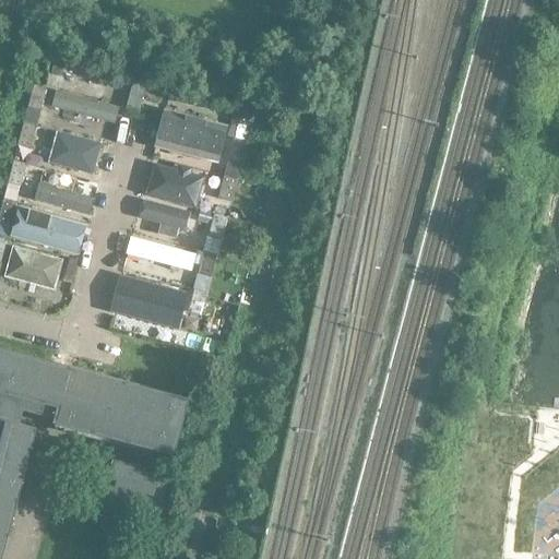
[(66,67),(54,63),(50,74),(61,78),(62,72),(64,72),(66,67)]
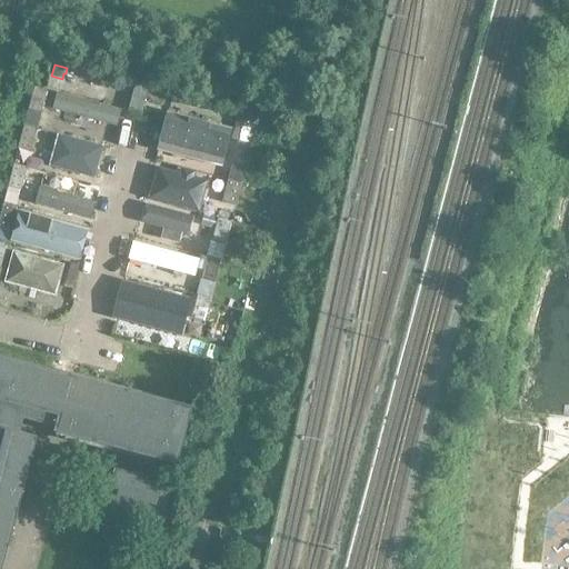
[(140,120),(149,87),(136,83),(127,116),(140,120)]
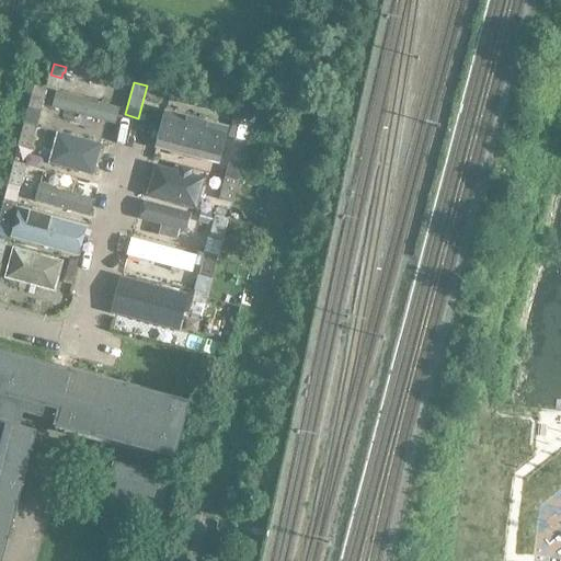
[(41,112),(46,90),(46,89),(41,88),(34,86),(27,109),(41,112)]
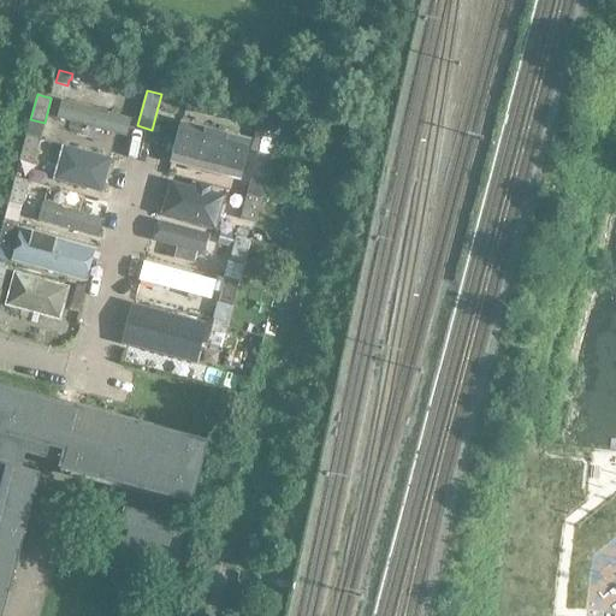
[(132,119),(61,99),(57,118),(83,125),(81,135),(93,138),(95,129),(126,137),(132,119)]
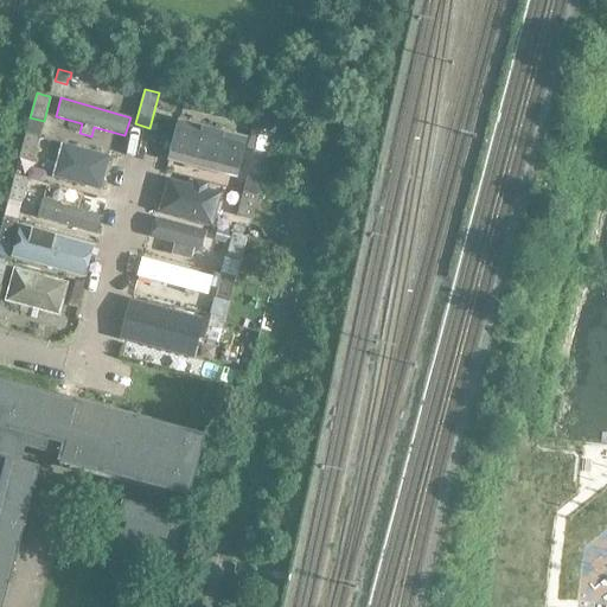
[(215,128),(178,119),(167,160),(238,179),(249,138),(229,132),(230,129),(215,126),(215,128)]
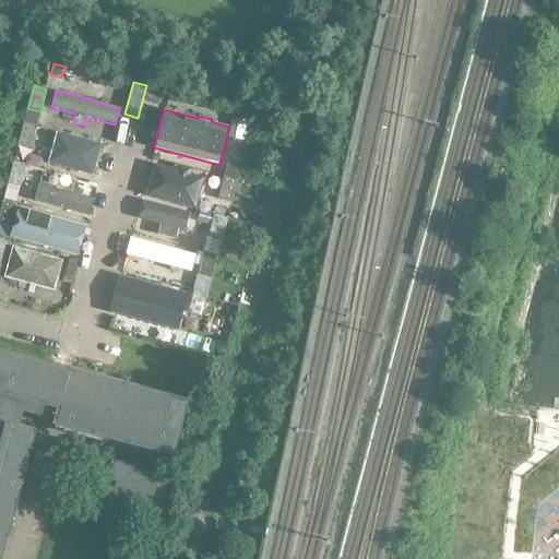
[(234,110),(227,137),(249,143),(256,117),(234,110)]
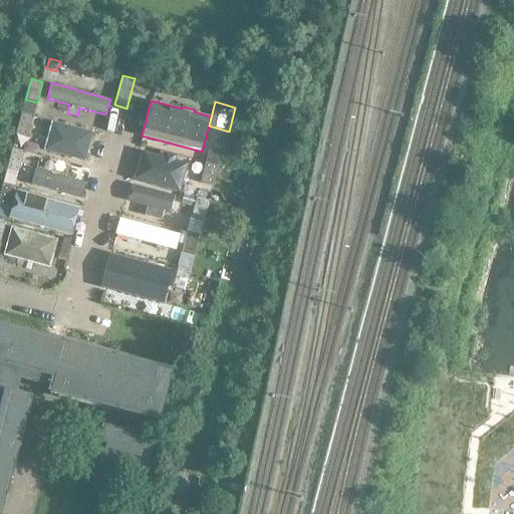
[(28,138),(33,116),(21,113),(16,135),(28,138)]
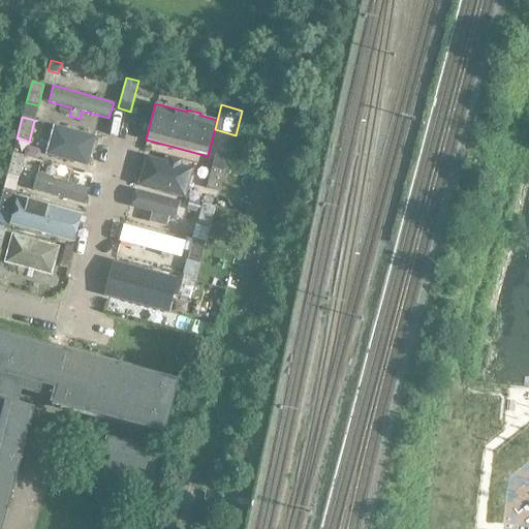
[(45,155),(88,166),(96,136),(53,125),(45,155)]
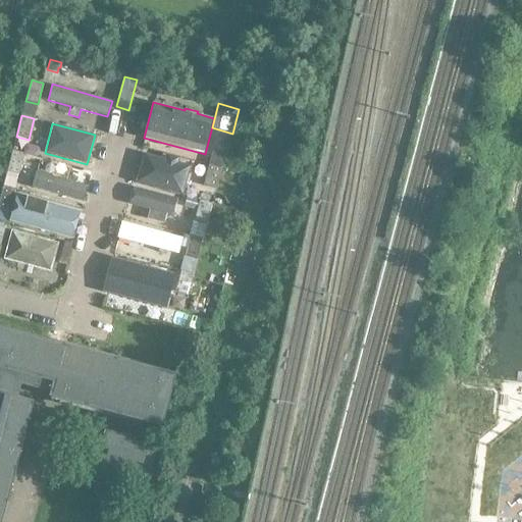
[(224,154),(230,133),(218,129),(213,151),(224,154)]
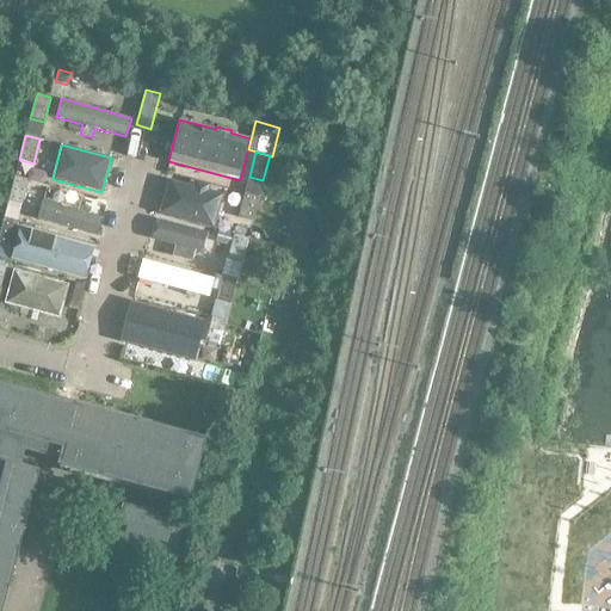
[(23,205),(29,180),(14,177),(8,201),(23,205)]
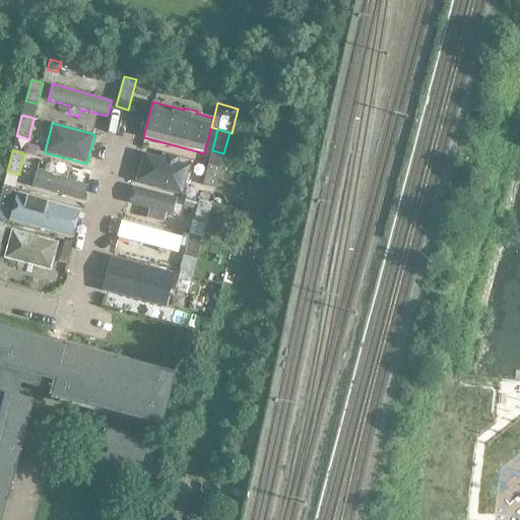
[(183,195),(191,166),(178,163),(180,157),(166,153),(165,157),(143,152),(135,182),(183,195)]
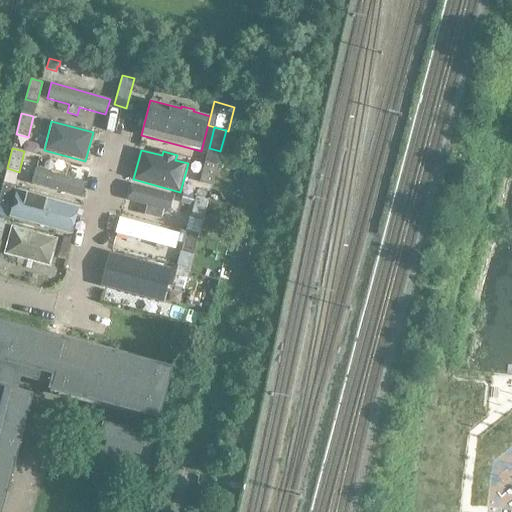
[(211,186),(217,165),(205,162),(199,182),(211,186)]
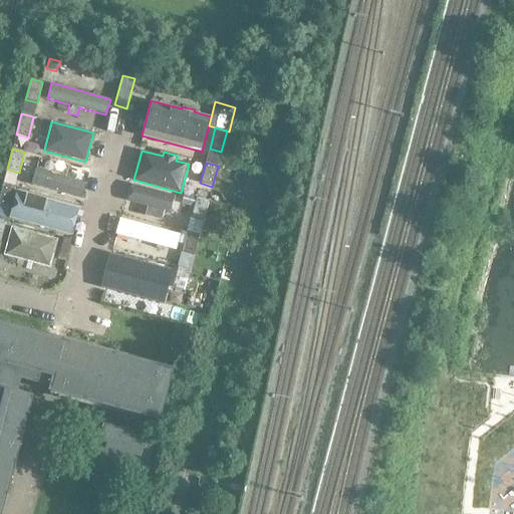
[(85,183),(35,169),(31,185),(81,198),(85,183)]
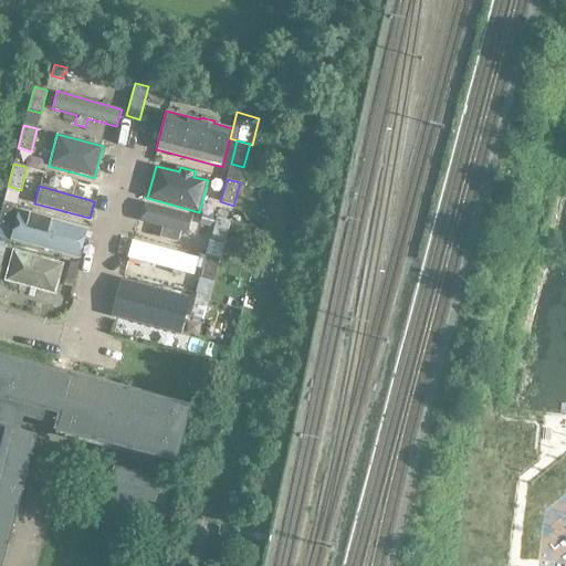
[(0,224),(10,228),(17,206),(3,202),(0,213),(0,224)]
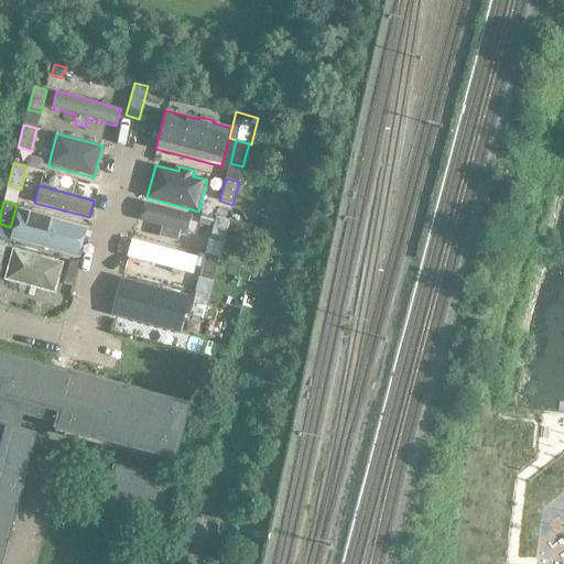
[(187,234),(193,214),(145,202),(141,220),(162,226),(160,237),(177,241),(180,231),(187,234)]
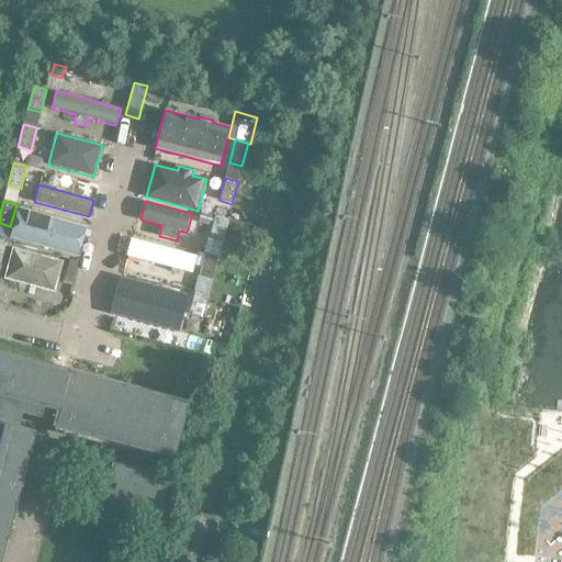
[(87,227),(18,208),(10,238),(78,257),(87,227)]
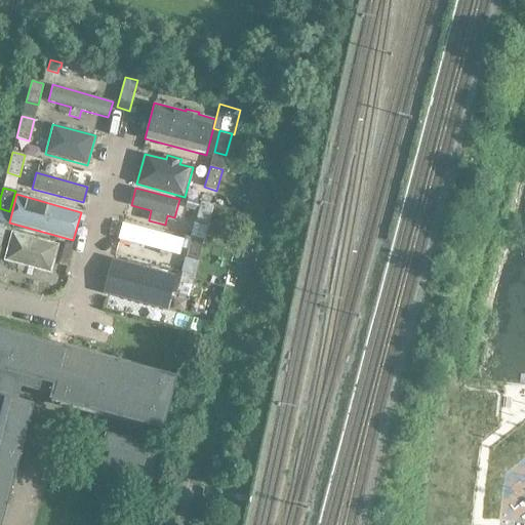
[(200,202),(188,198),(185,208),(197,211),(200,202)]
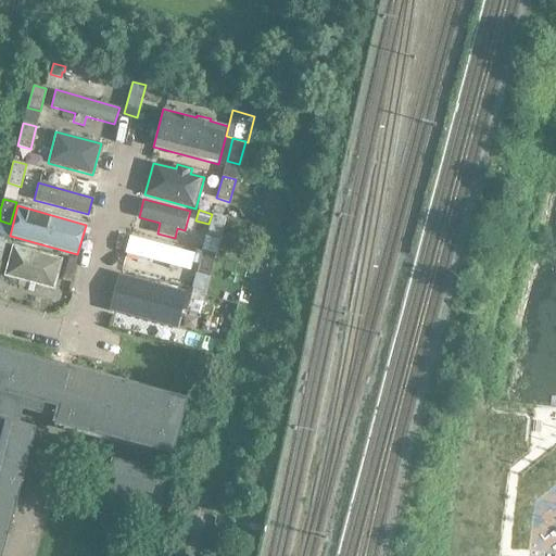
[(219,239),(225,217),(213,214),(206,236),(219,239)]
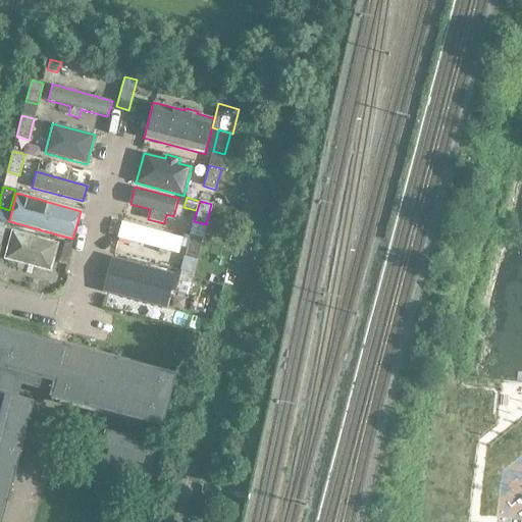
[(181,238),(122,221),(118,238),(179,254),(181,247),(187,248),(190,236),(183,235),(181,238)]
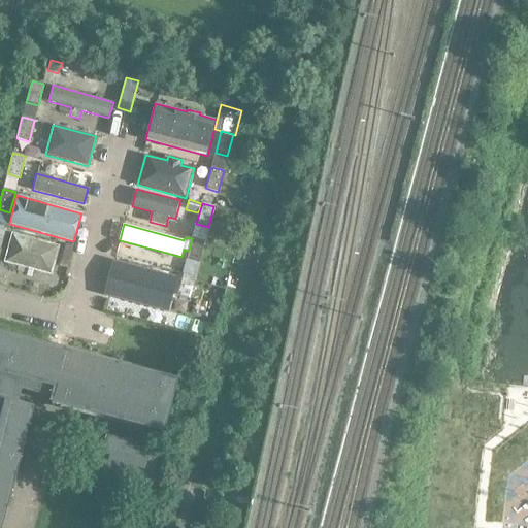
[(60,246),(11,233),(3,263),(52,275),(60,246)]
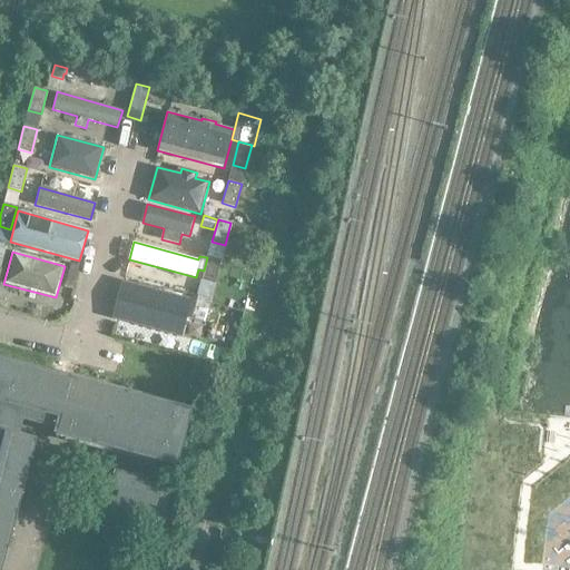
[(215,284),(220,262),(207,257),(202,281),(215,284)]
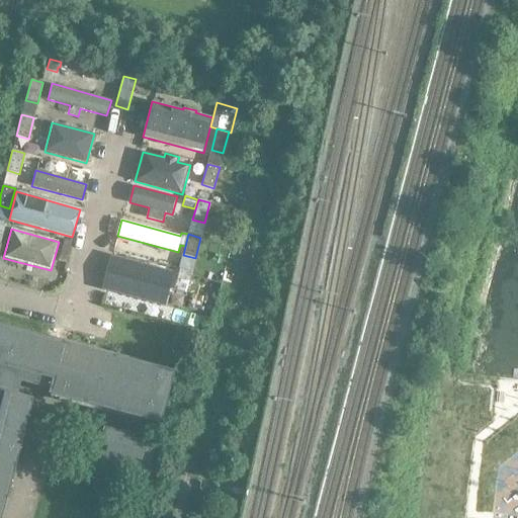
[(71,242),(64,240),(58,261),(65,263),(71,242)]
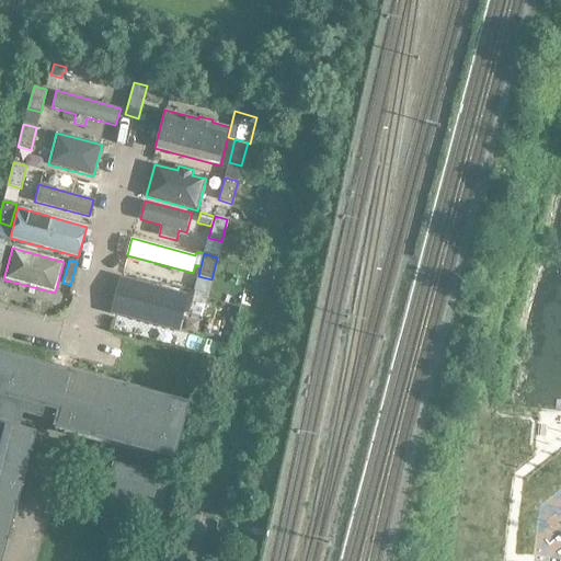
[(122,276),(111,315),(179,332),(190,295),(150,284),(150,282),(125,275),(124,277),(122,276)]
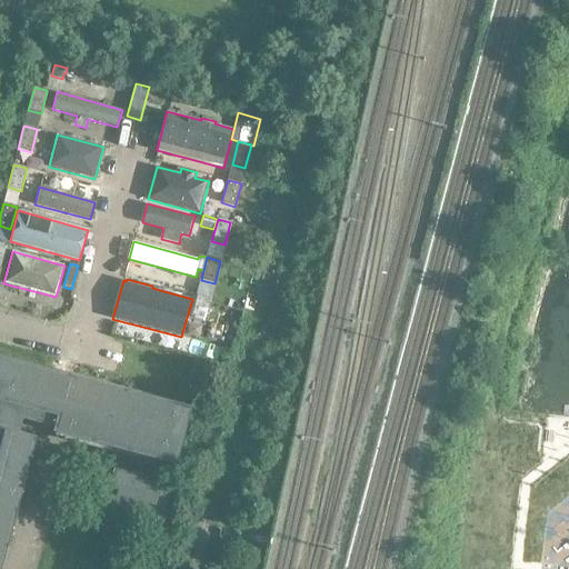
[(205,322),(210,299),(197,296),(191,319),(205,322)]
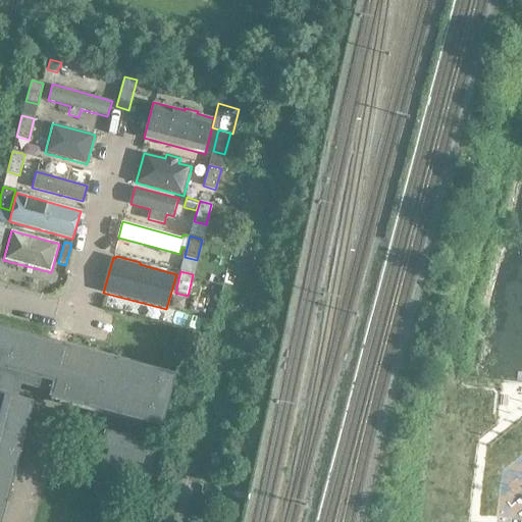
[(0,521),(32,404),(16,400),(20,383),(53,393),(51,397),(160,425),(169,393),(173,377),(64,349),(65,348),(0,330),(0,521)]
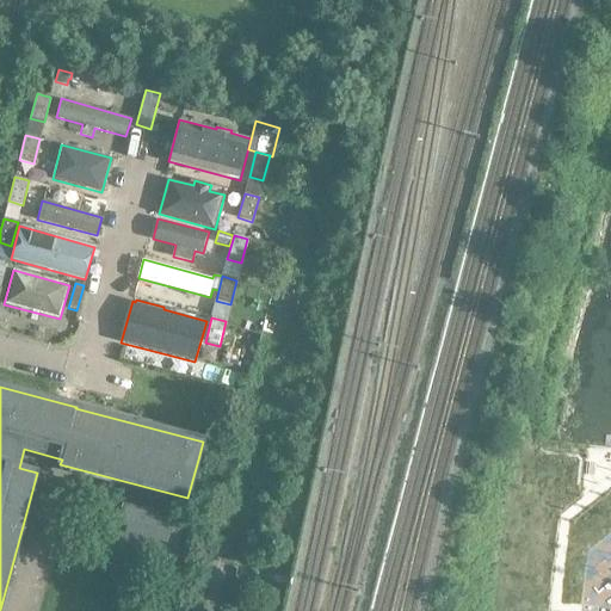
[(168,573),(181,522),(123,506),(110,557),(168,573)]
